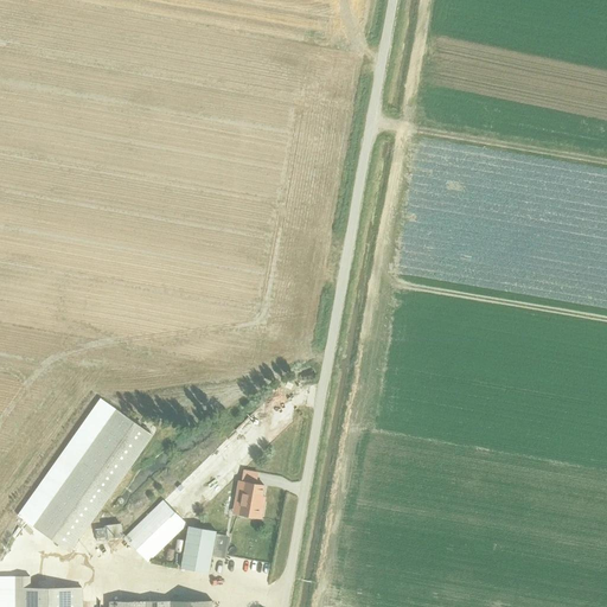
[(100,397),(17,515),(33,526),(116,409),(100,397)]
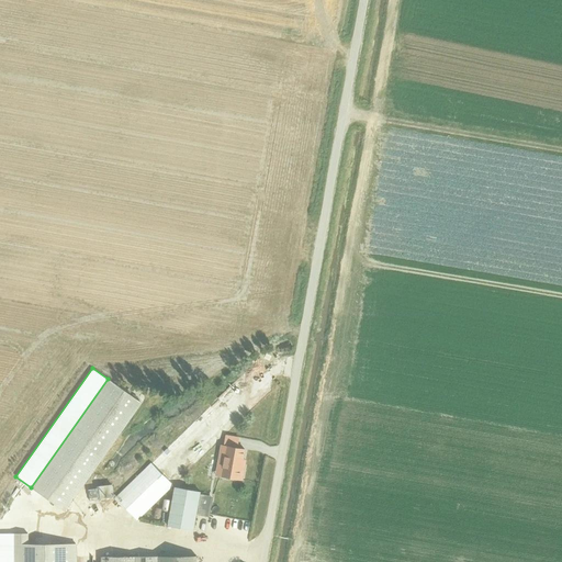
[(65,512),(142,403),(108,379),(31,487),(65,512)]
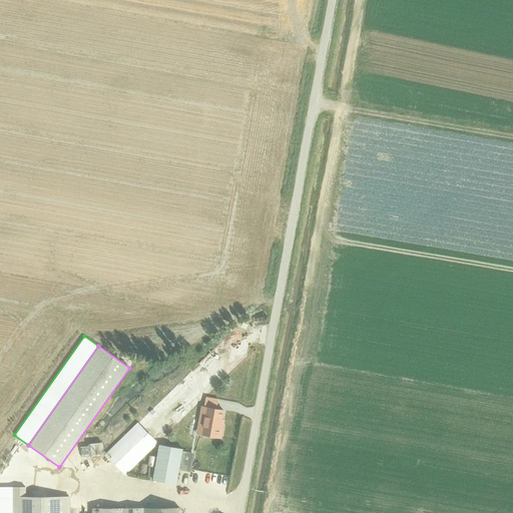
[(200,414),(198,424),(203,425),(202,435),(220,438),(222,428),(219,428),(221,419),(223,410),(216,409),(204,407),(201,407),(200,414)]
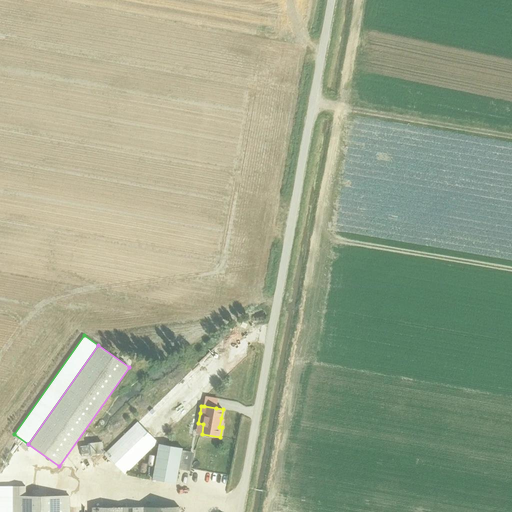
[(125,474),(158,442),(138,422),(105,453),(125,474)]
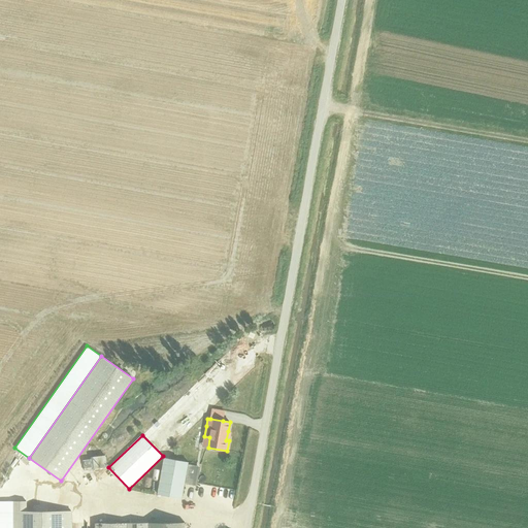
[(164,457),(157,494),(182,498),(188,461),(164,457)]
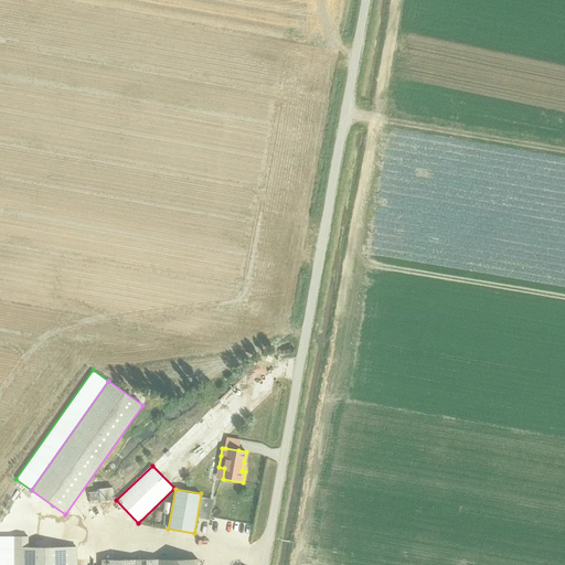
[(96,515),(92,515),(93,532),(108,531),(106,508),(95,509),(96,515)]
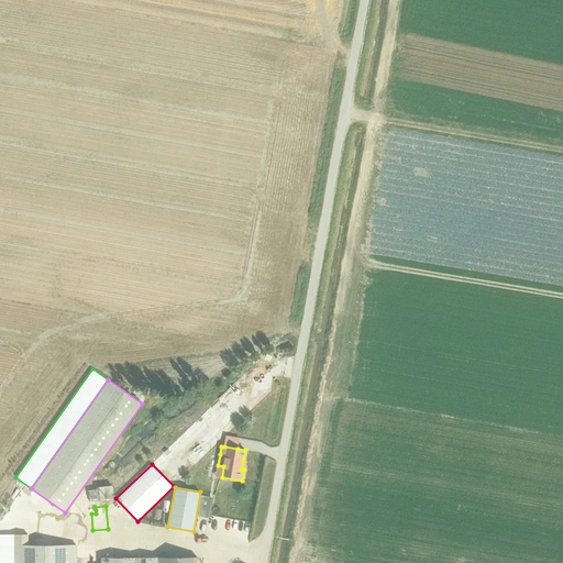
[(0,534),(0,562),(14,562),(14,545),(14,534),(0,534)]
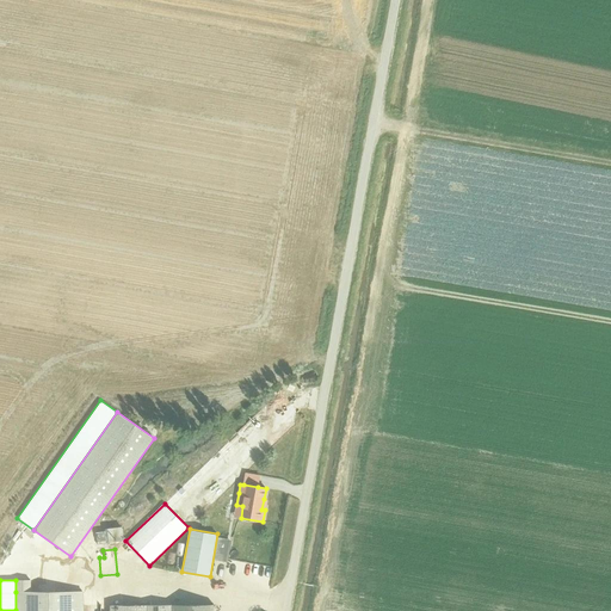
[(82,610),(84,592),(31,592),(31,580),(16,580),(16,592),(16,610),(82,610)]
